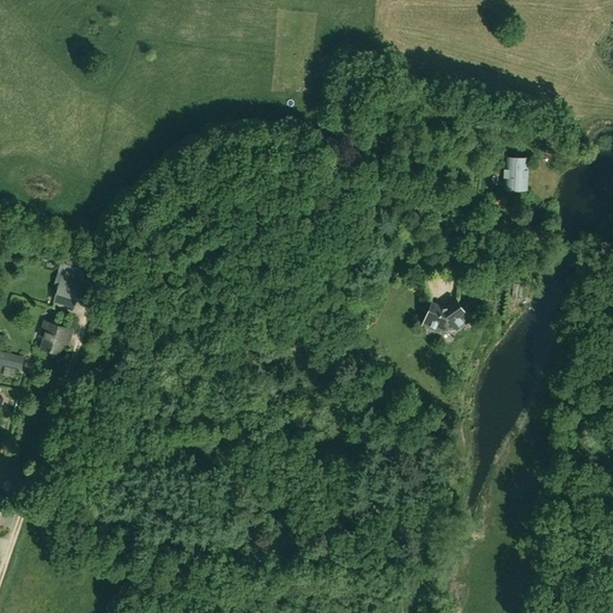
[(501,137),(510,139),(511,131),(502,128),(501,137)]
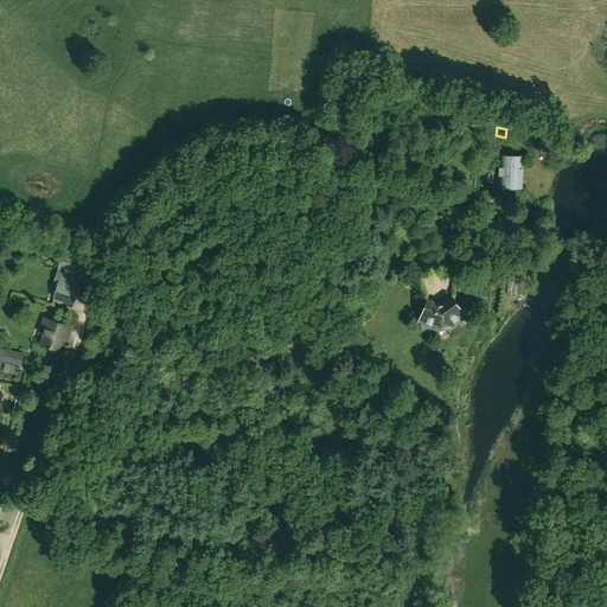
[(499,154),(499,187),(523,187),(524,154),(499,154)]
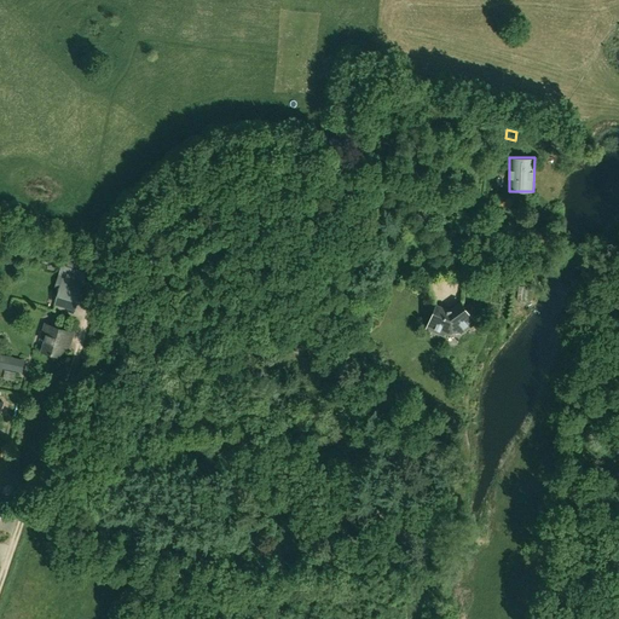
[(64,277),(56,304),(76,310),(84,283),(64,277)]
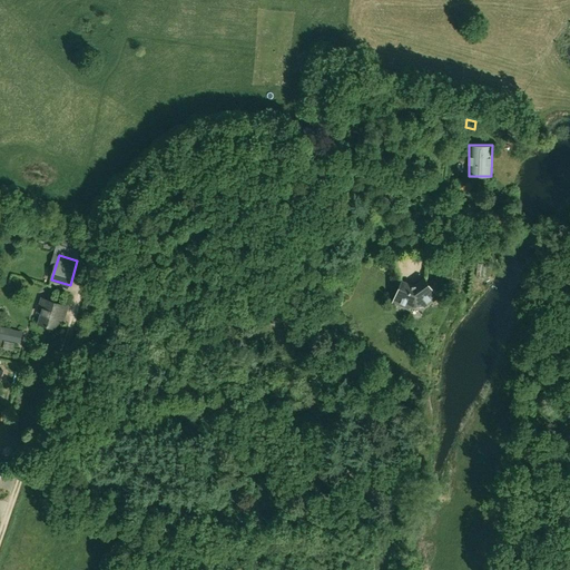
[(421,301),(425,306),(438,296),(425,279),(416,286),(413,287),(404,283),(395,302),(410,308),(412,302),(421,301)]
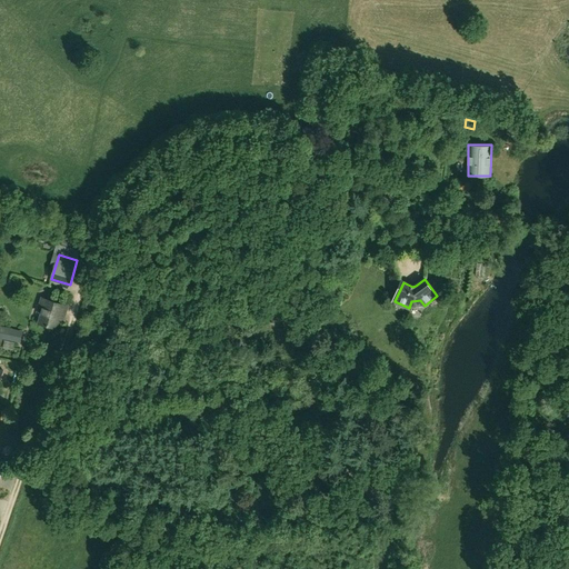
[(45,306),(39,322),(57,328),(60,317),(62,318),(63,313),(67,305),(42,297),(40,305),(45,306)]
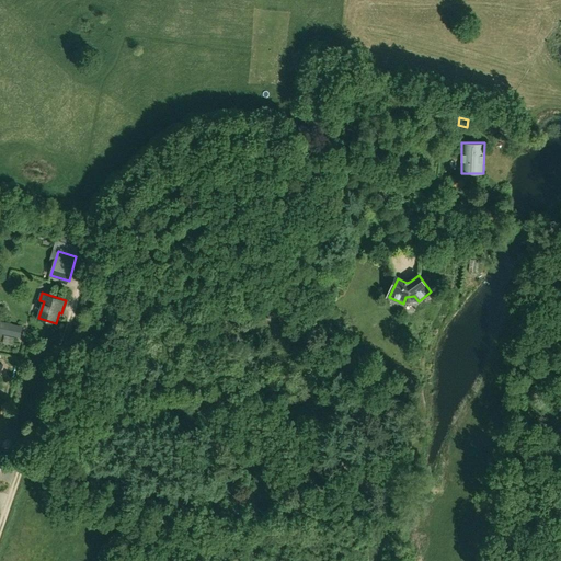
[(421,307),(410,312),(416,324),(427,320),(421,307)]
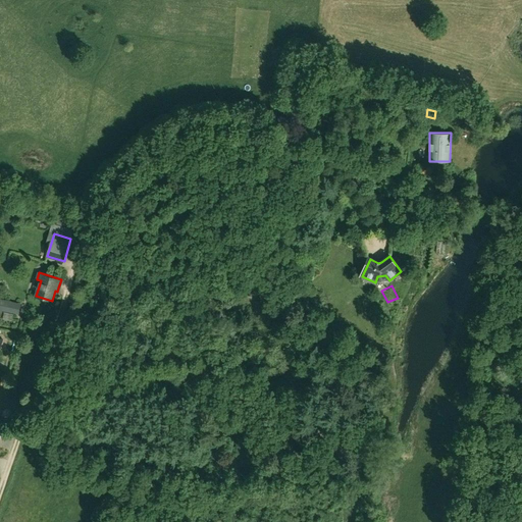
[(0,310),(19,314),(21,304),(0,299),(0,310)]
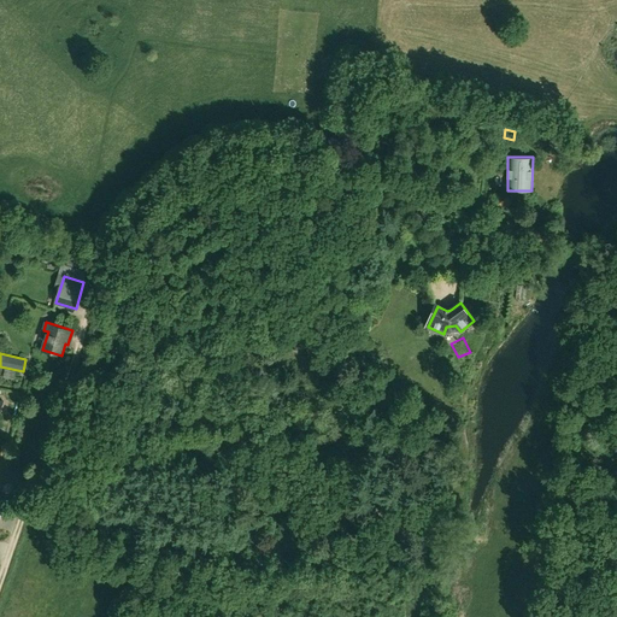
All buildings are outlined.
